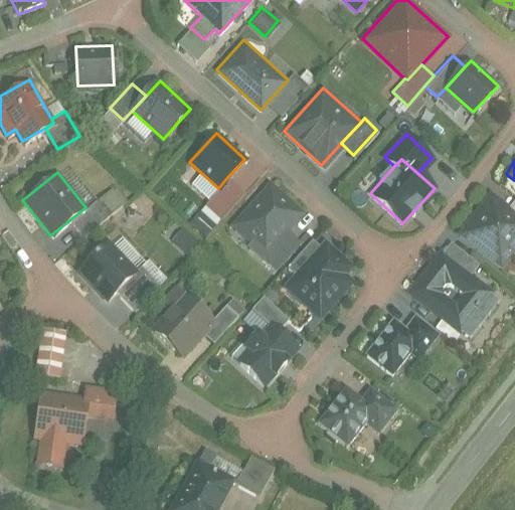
[(243,191),(227,177),(218,188),(204,203),(219,218),(243,191)]
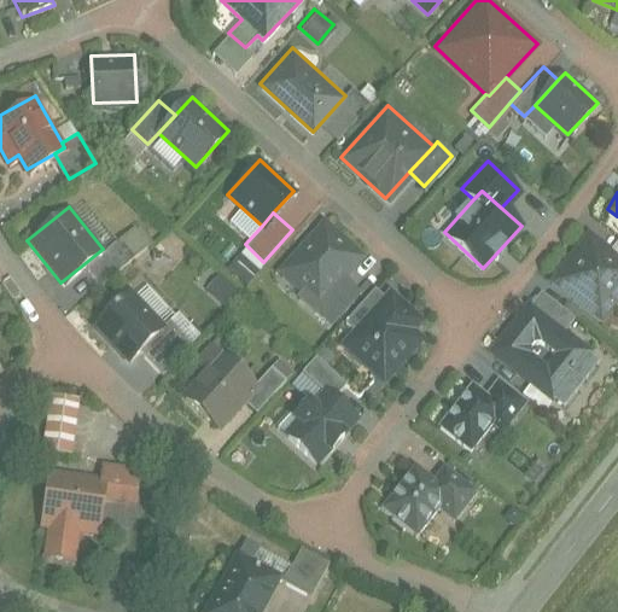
[(322,217),(274,268),(330,321),(359,291),(343,275),(362,256),(322,217)]
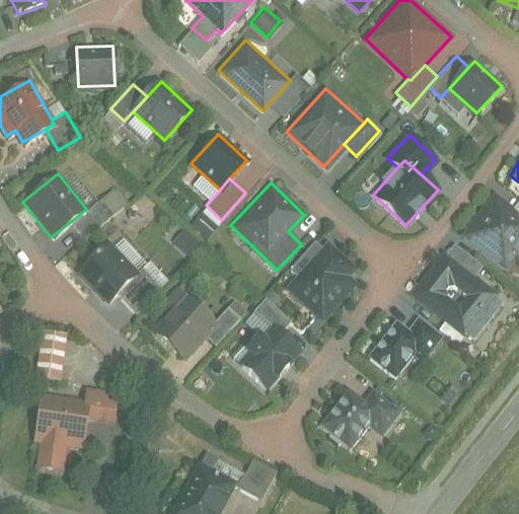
[(518,213),(494,195),(462,234),(506,267),(518,248),(518,213)]
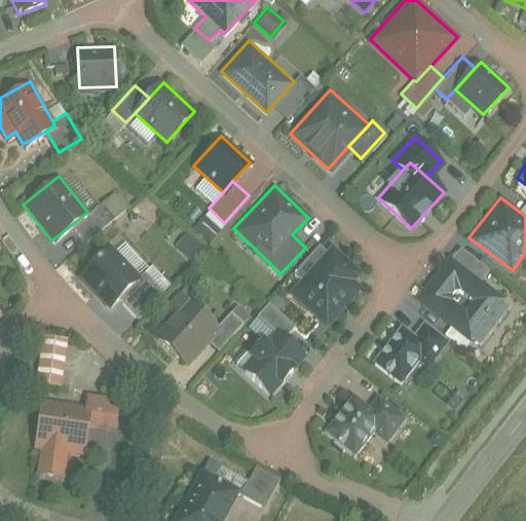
[(87,212),(71,225),(83,240),(112,218),(101,202),(87,212)]
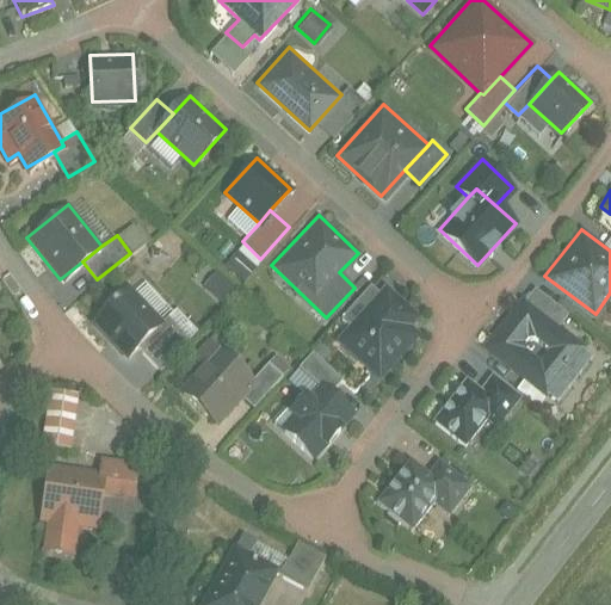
[(384,285),(337,339),(378,376),(417,333),(409,327),(419,316),(384,285)]
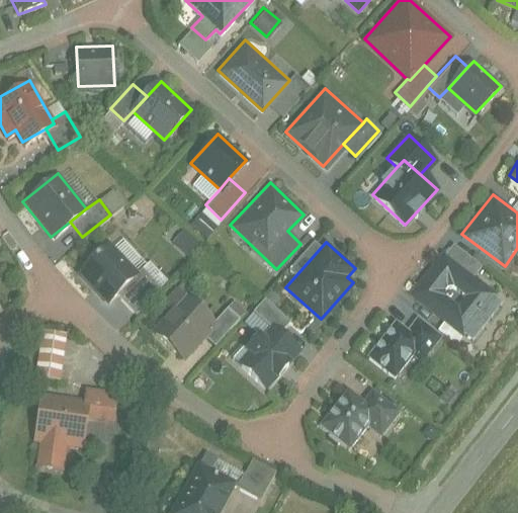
[(108,243),(77,271),(106,304),(119,292),(138,275),(108,243)]
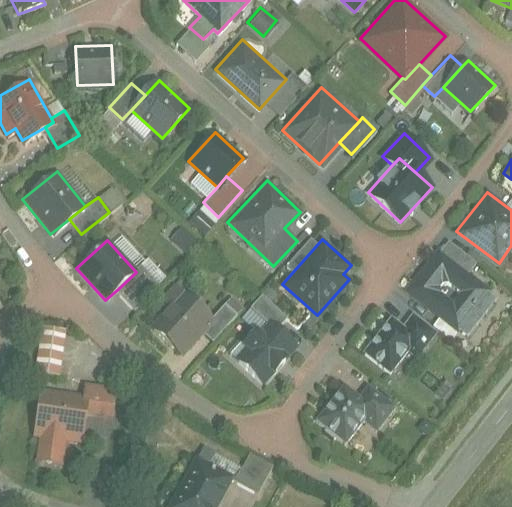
[(448,241),(441,250),(468,271),(475,262),(448,241)]
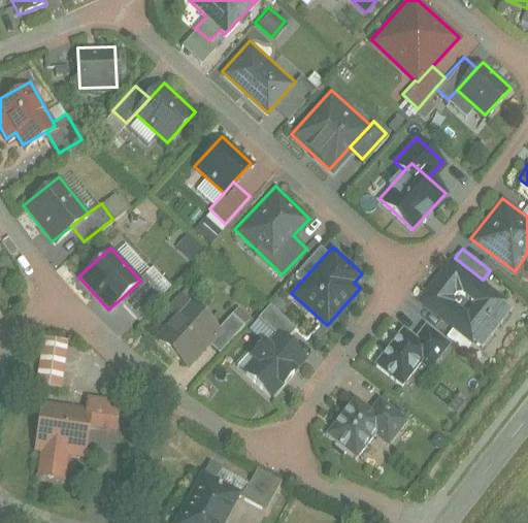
[(470,337),(502,296),(483,280),(455,258),(452,256),(419,298),(470,337)]
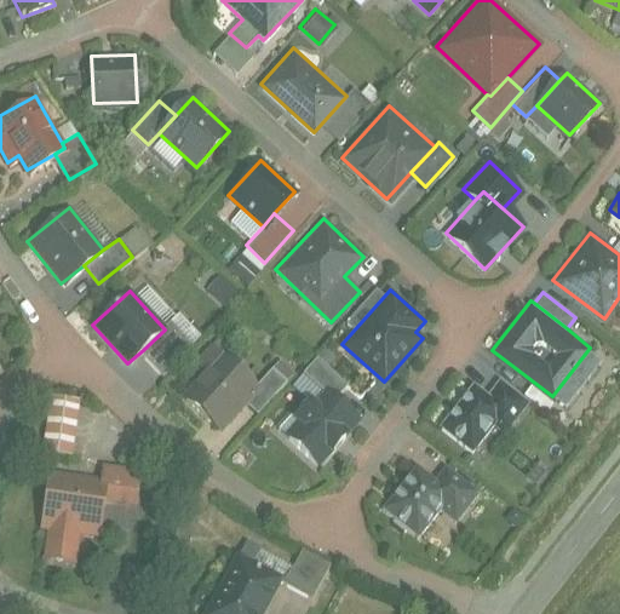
[(165,330),(143,350),(164,372),(191,344),(171,323),(165,330)]
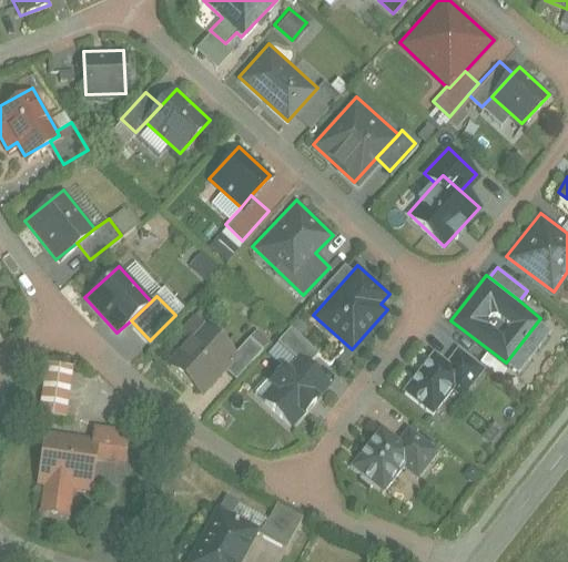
[(203,325),(168,364),(200,392),(224,365),(234,354),(203,325)]
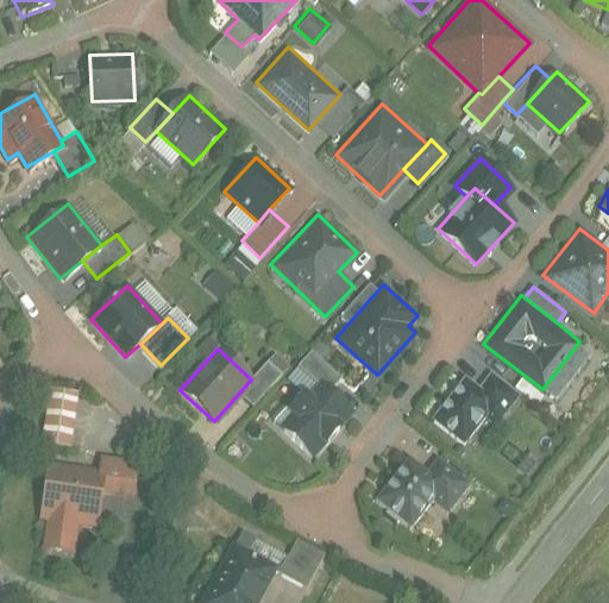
[(318,382),(326,389),(337,376),(311,353),(300,365),(318,382)]
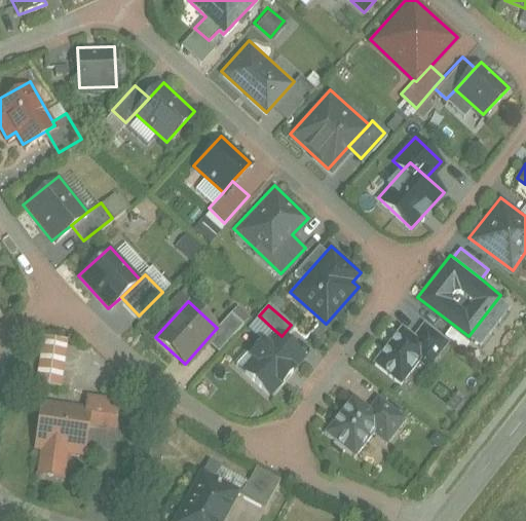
[(217,328),(208,338),(219,348),(241,324),(230,313),(217,328)]
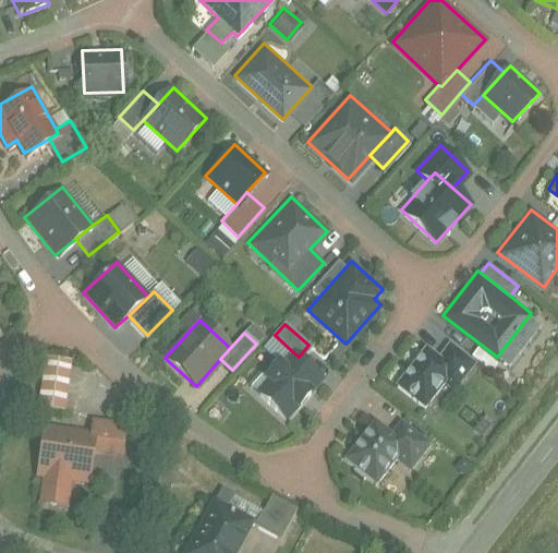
[(449,341),(437,356),(455,369),(449,375),(459,383),(476,362),(449,341)]
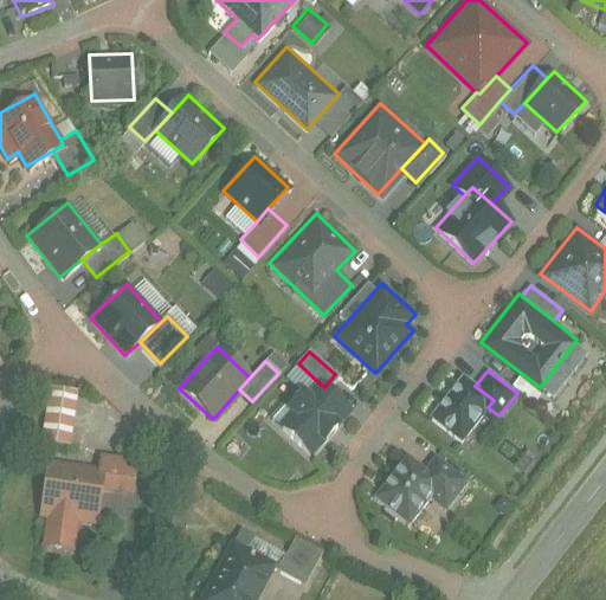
[(462,375),(430,415),(462,440),(488,407),(494,400),(475,386),(462,375)]
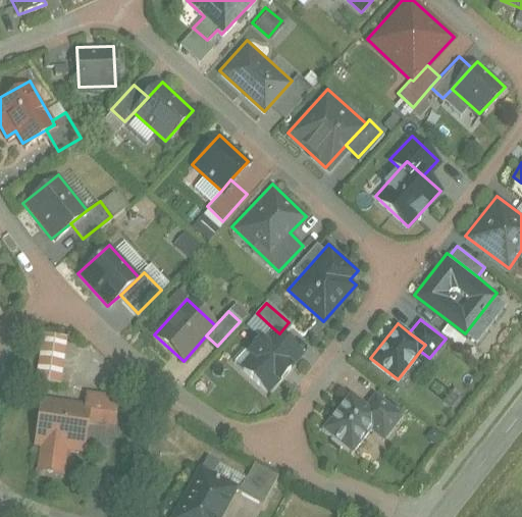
[(272,327),(239,365),(268,391),(302,353),(279,333),(272,327)]
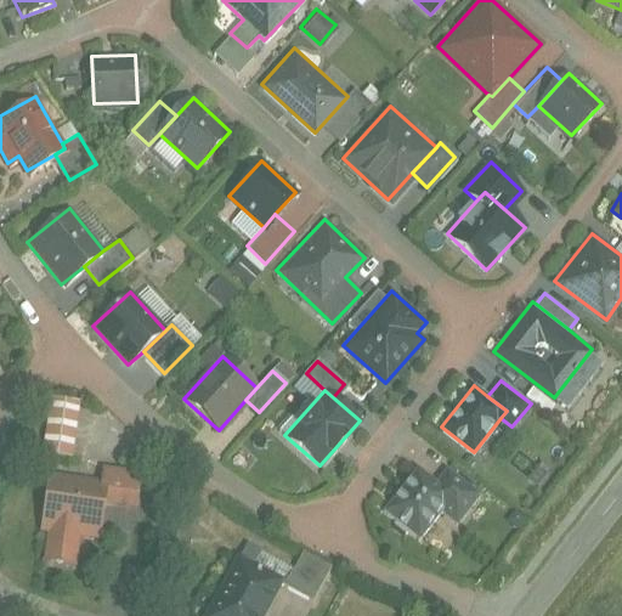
[(49,397),(41,452),(69,456),(77,402),(49,397)]
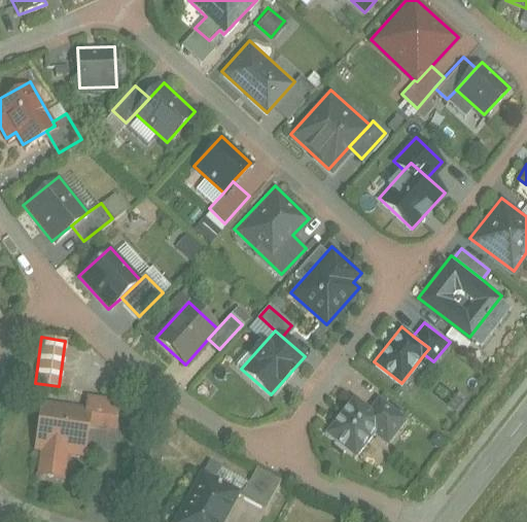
[(86,395),(85,407),(89,408),(88,424),(116,427),(119,399),(86,395)]
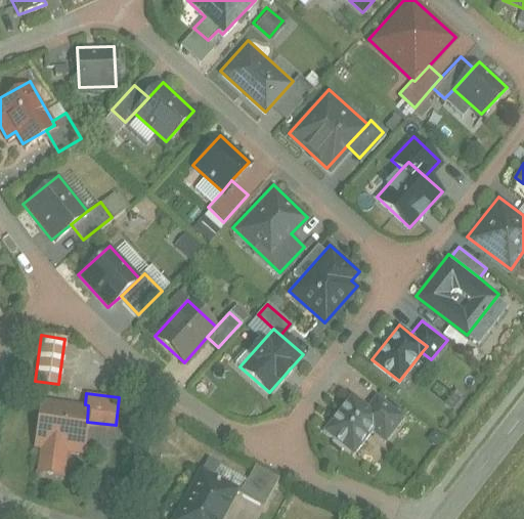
[(377,393),(366,406),(382,420),(374,429),(384,437),(402,415),(377,393)]
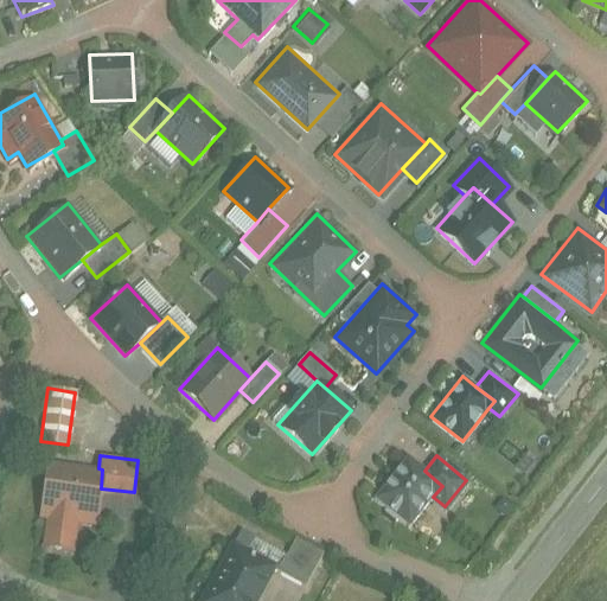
[(408,456),(375,496),(408,524),(433,497),(442,486),(425,471),(408,456)]
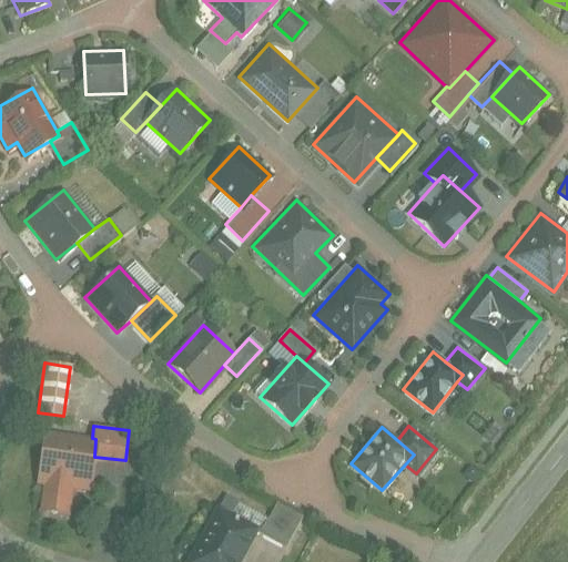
[(43,431),(37,483),(42,484),(39,511),(68,515),(72,488),(89,490),(94,457),(95,439),(92,438),(43,431)]
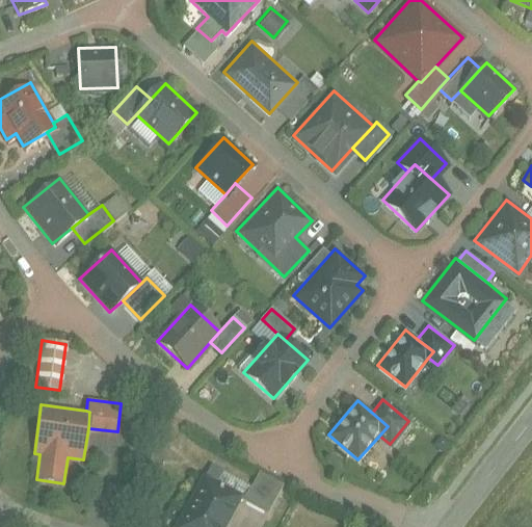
[(258,472),(243,499),(267,511),(282,485),(258,472)]
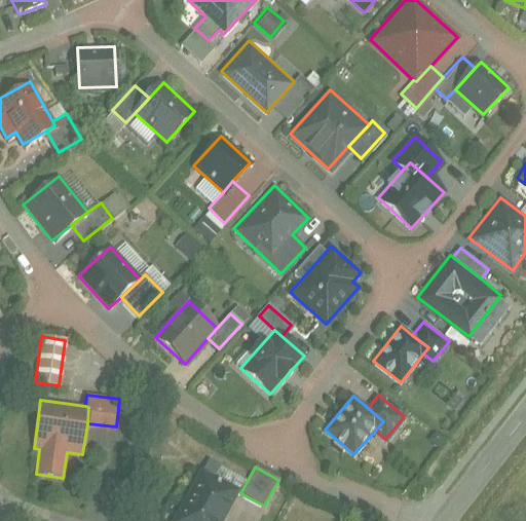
[(199,470),(172,520),(220,520),(237,489),(199,470)]
